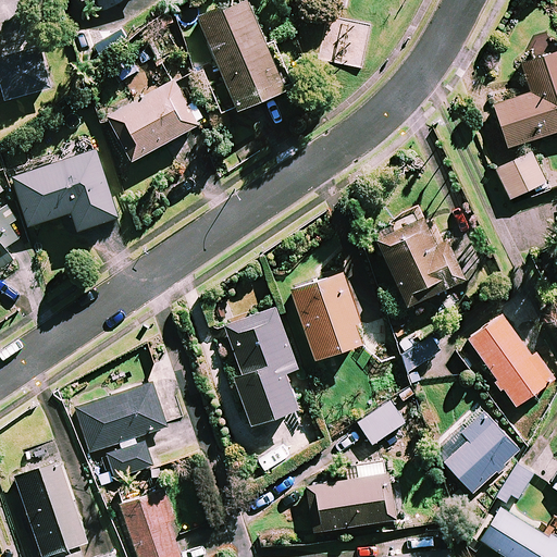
[(237,114),(286,94),(284,87),(294,84),(275,41),(267,45),(248,1),(198,22),(217,65),(203,71),(222,114),(235,109),(237,114)]
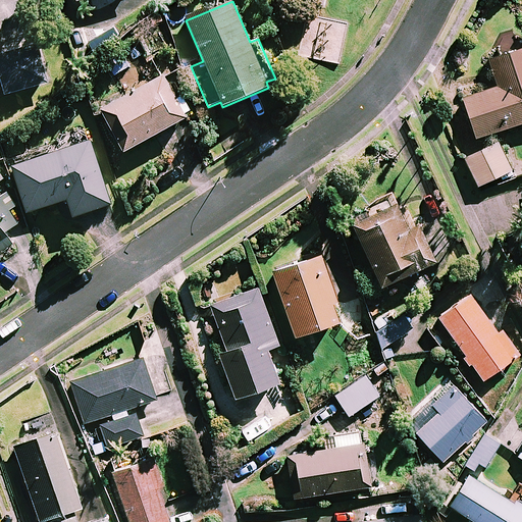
[(0,53),(0,77),(1,77),(6,95),(48,83),(37,44),(0,53)]
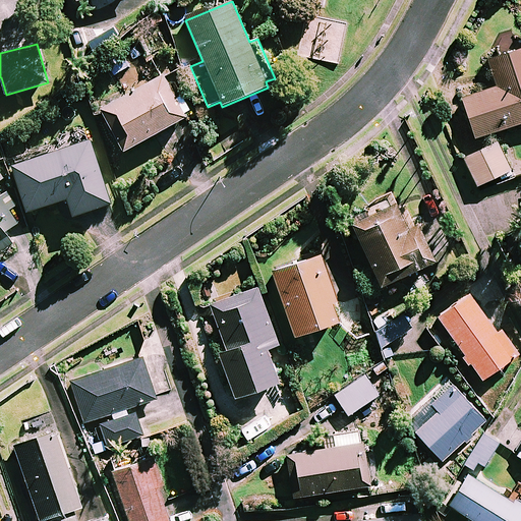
[(520,124),(520,49),(488,60),(498,88),(462,100),(475,140),(520,124)]
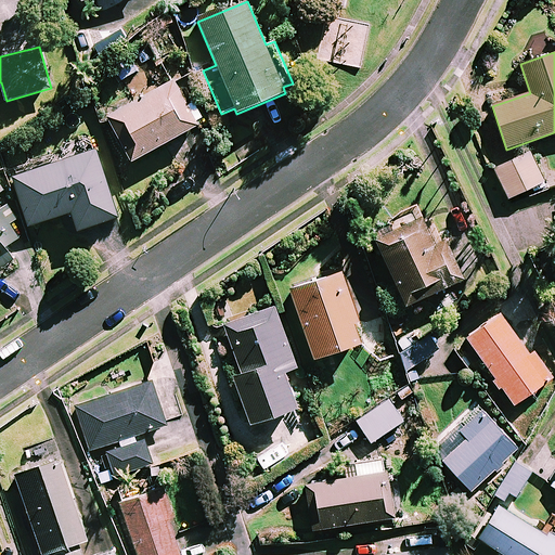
[(132,163),(198,126),(196,123),(205,118),(196,103),(188,107),(173,81),(107,118),(132,163)]
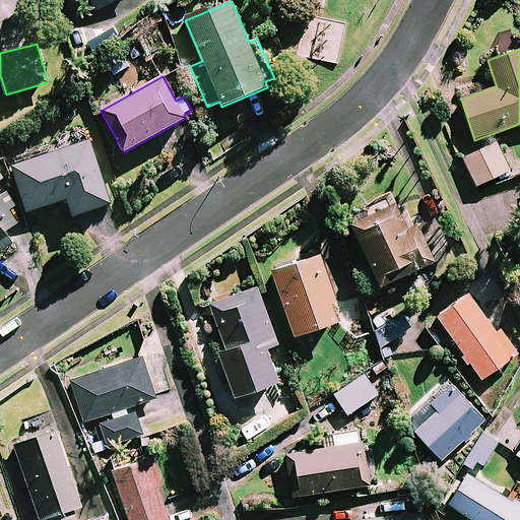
[(111,204),(89,140),(13,166),(28,212),(68,199),(74,217),(111,204)]
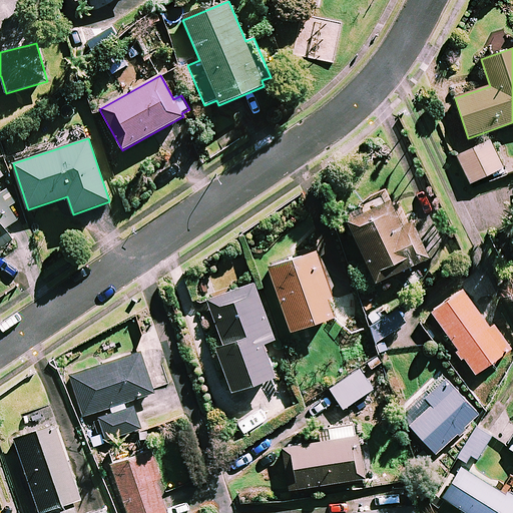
[(503,168),(490,140),(457,157),(471,184),(503,168)]
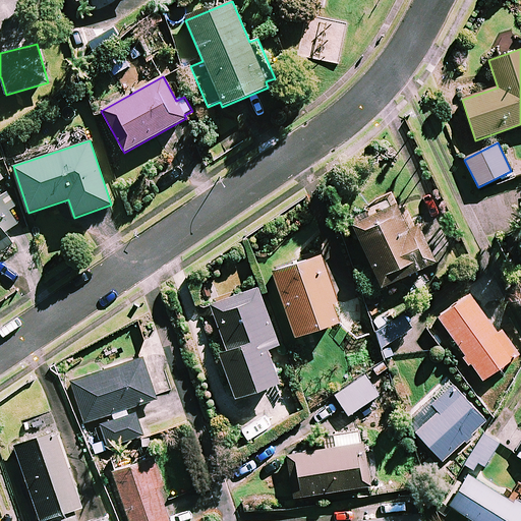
[(7,233),(19,225),(10,211),(17,206),(8,190),(0,195),(0,252),(13,244),(7,233)]
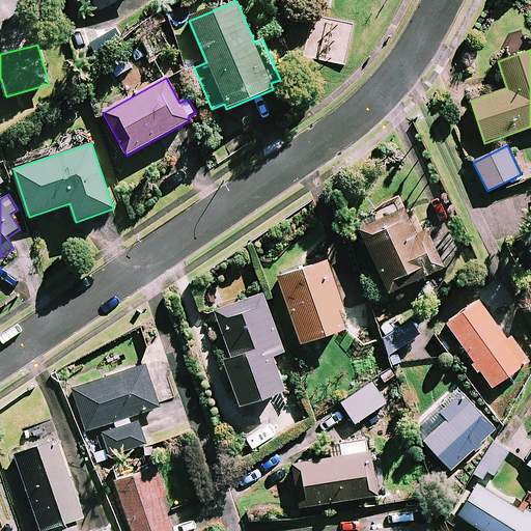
[(418,232),(406,207),(358,230),(389,295),(442,269),(423,229),(418,232)]
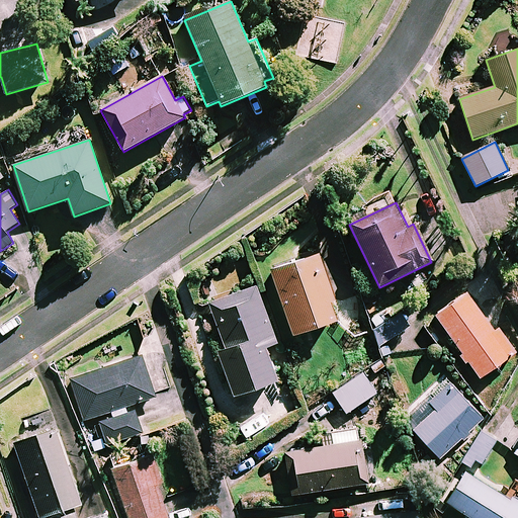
[(341,321),(319,255),(272,271),(293,336),(341,321)]
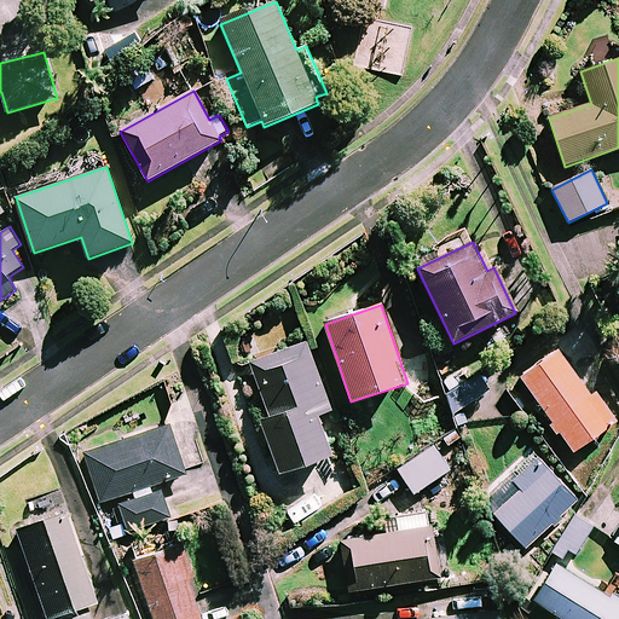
[(331,410),(306,342),(250,363),(270,417),(261,420),(282,475),(333,456),(318,416),(331,410)]
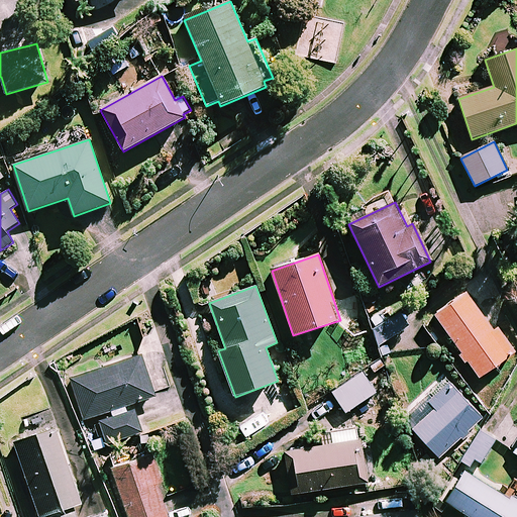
[(512,354),(466,294),(435,317),(481,378),(512,354)]
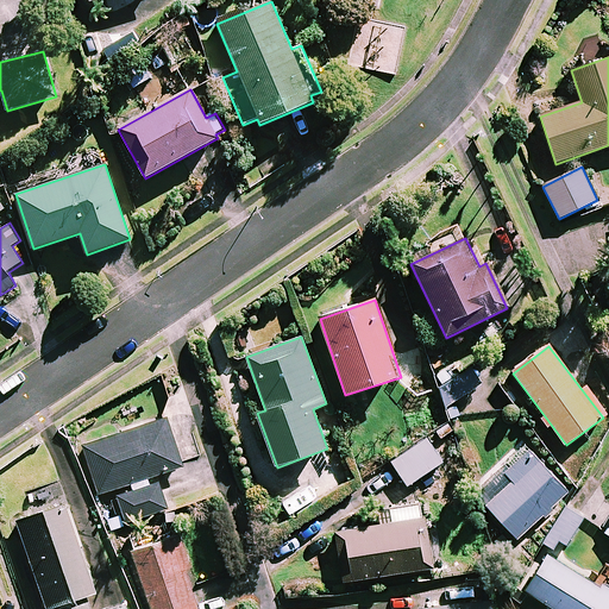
[(463,414),(456,402),(481,385),(471,369),(454,378),(449,369),(432,380),(449,406),(445,408),(453,420),(463,414)]
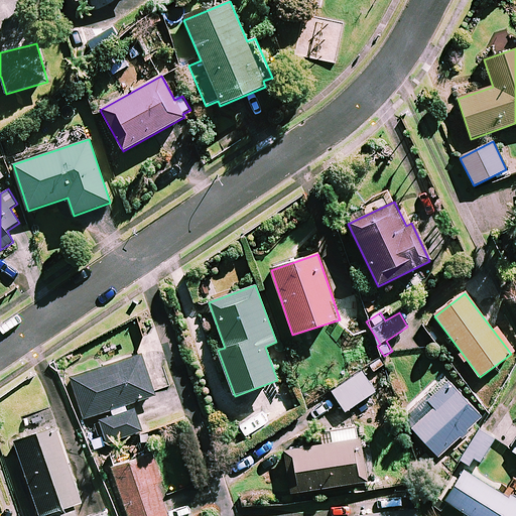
[(154,396),(141,355),(71,379),(87,425),(101,420),(108,443),(142,432),(132,403),(154,396)]
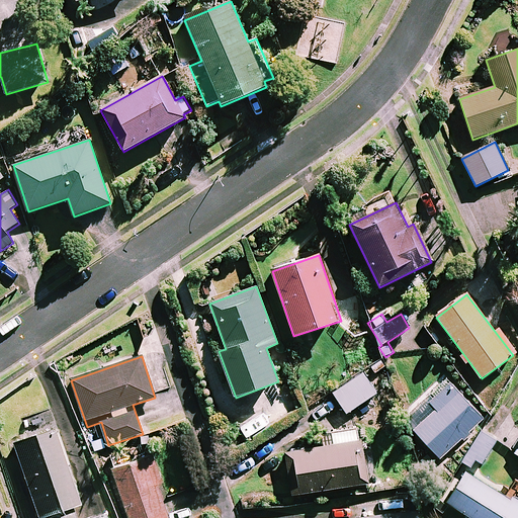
[(362,368),(369,378),(386,366),(378,356),(362,368)]
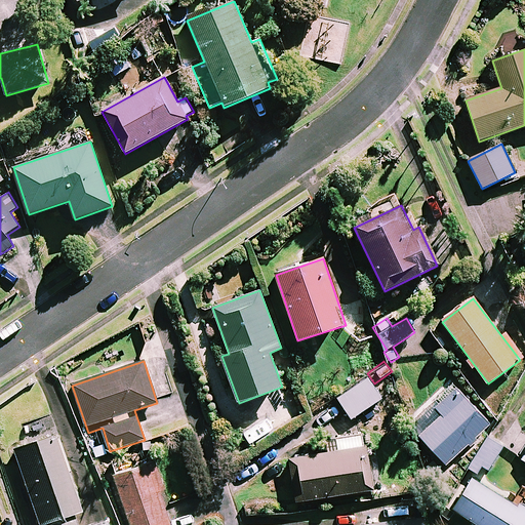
[(380,400),(367,379),(337,399),(352,419),(380,400)]
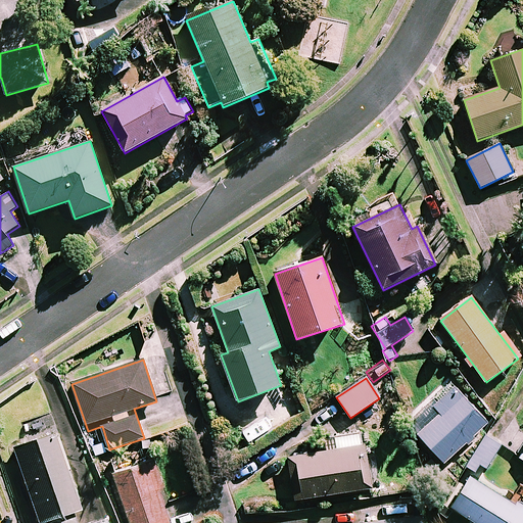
[(488,423),(456,387),(435,405),(442,413),(418,435),(443,464),(488,423)]
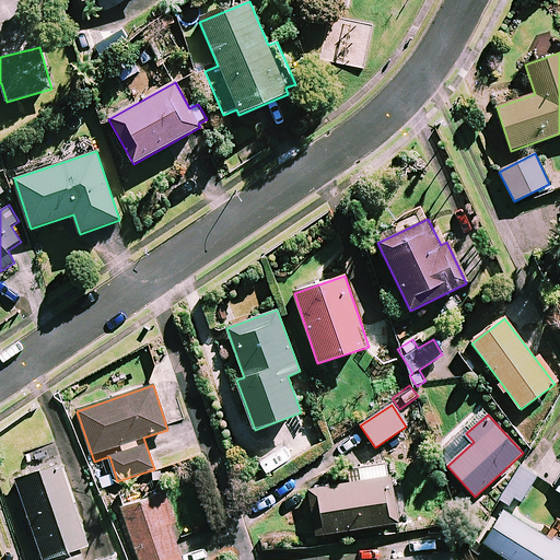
[(317,535),(407,521),(400,477),(388,479),(386,464),(359,468),(361,482),(310,491),(317,535)]
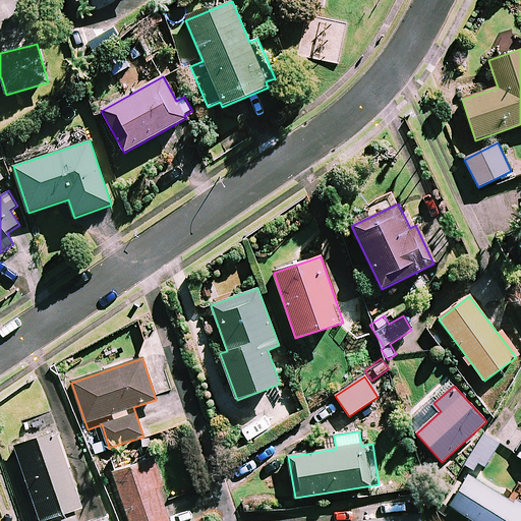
[(500,444),(483,433),(464,465),(473,470),(477,463),(484,468),(500,444)]
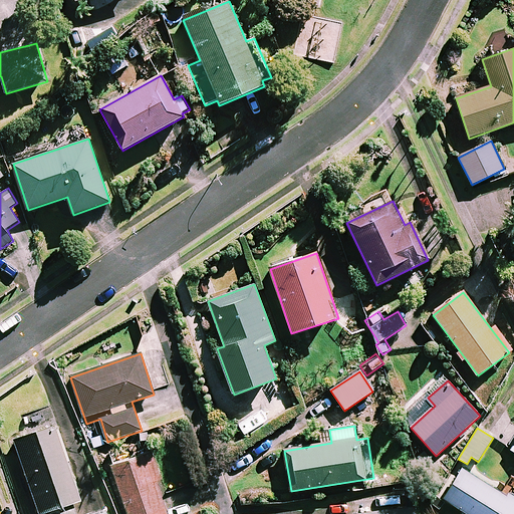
[(52,431),(14,445),(40,513),(102,513),(101,511),(92,513),(73,513),(72,509),(80,505),(52,431)]
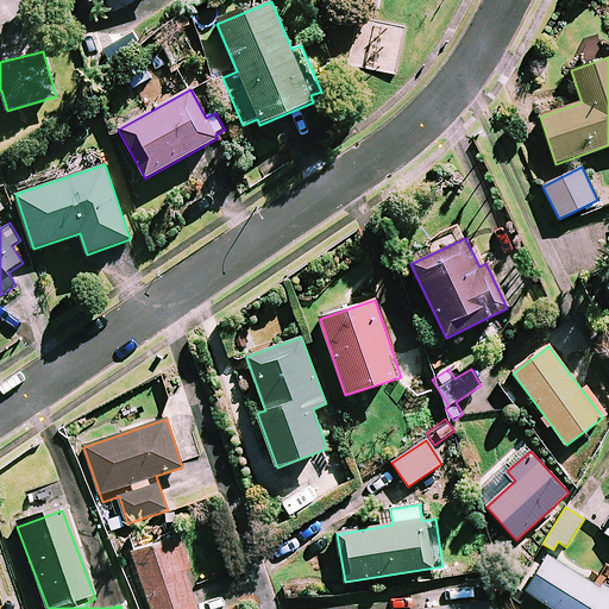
[(192,566),(181,535),(132,553),(151,608),(201,608),(187,567),(192,566)]
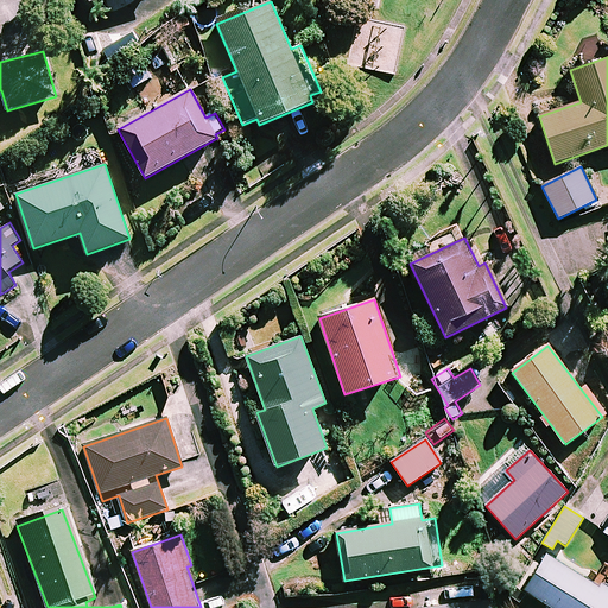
[(523,589),(552,607),(607,607),(607,591),(546,552),(523,589)]
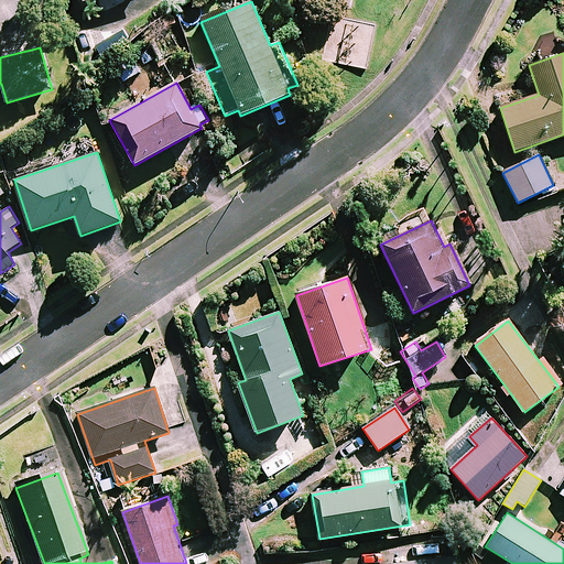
[(455,563),(455,554),(389,563),(455,563)]
